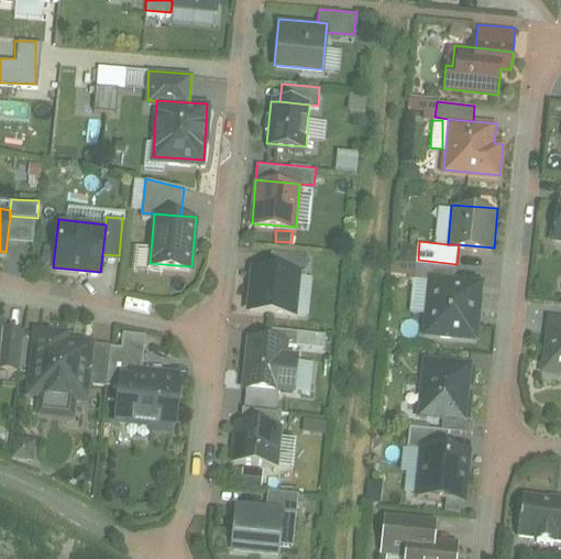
[(273,250),(271,265),(299,269),(307,270),(309,254),(273,250)]
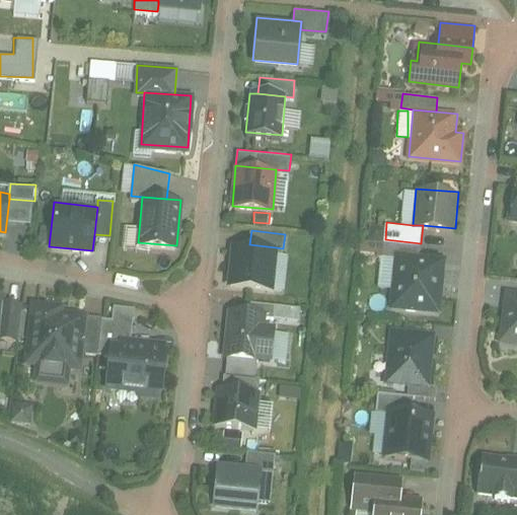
[(385,239),(383,253),(395,254),(420,256),(421,243),(385,239)]
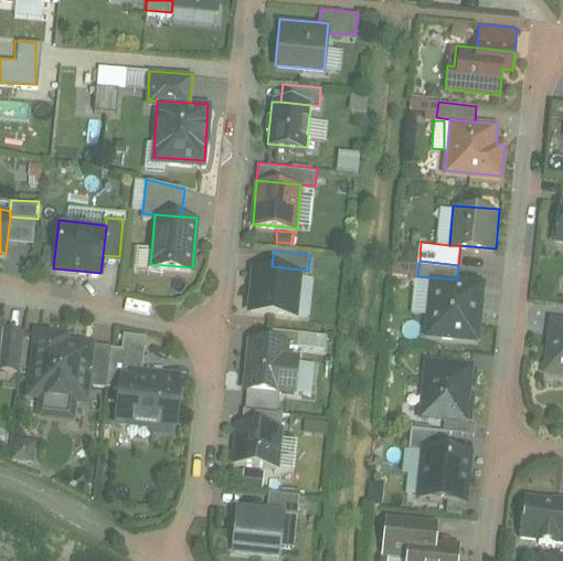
[(253,265),(248,310),(296,315),(300,270),(272,266),(253,265)]
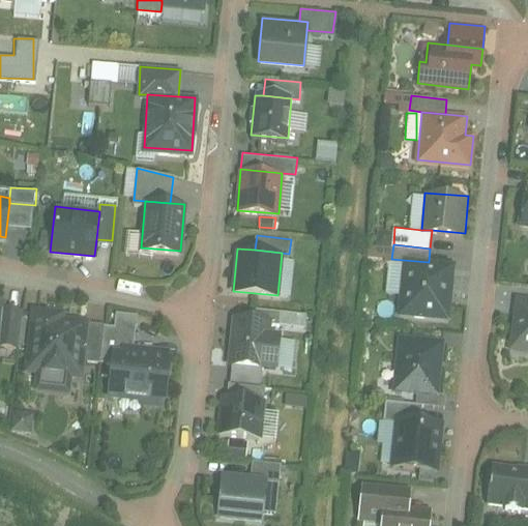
[(429,262),(404,260),(400,313),(449,317),(455,265),(429,262)]
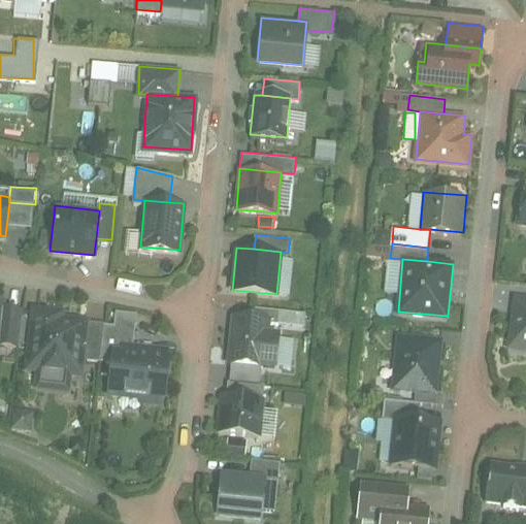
[(525,301),(514,300),(507,347),(525,349),(525,301)]
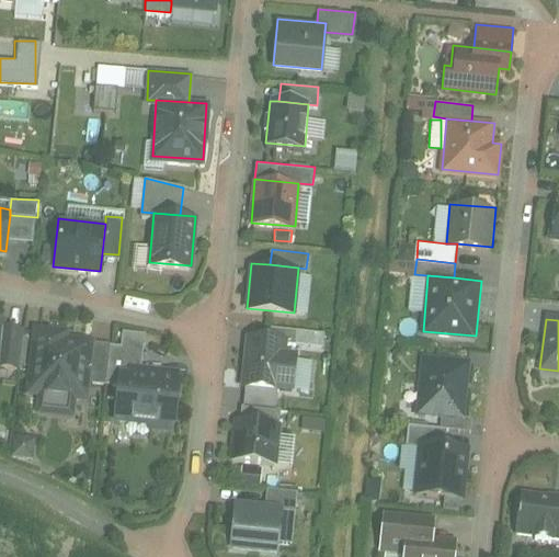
[(22,327),(0,325),(0,324),(0,364),(18,366),(22,327)]
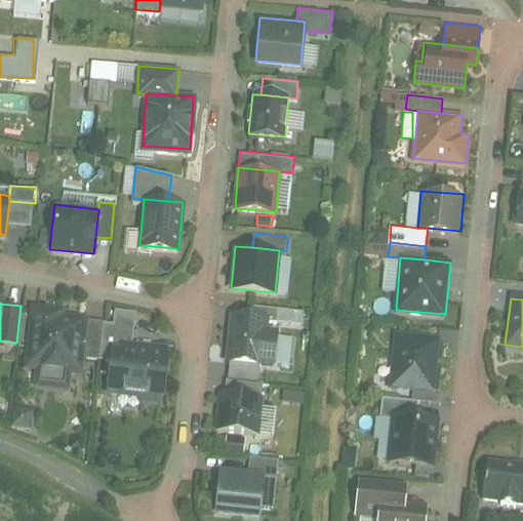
[(66,307),(31,303),(25,364),(38,366),(37,379),(66,383),(68,370),(80,371),(82,357),(85,318),(86,316),(65,314),(66,307)]
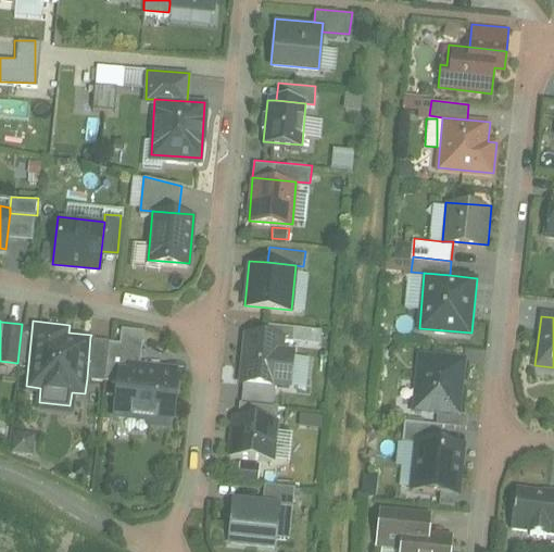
[(268,323),(267,337),(285,338),(294,339),(296,326),(268,323)]
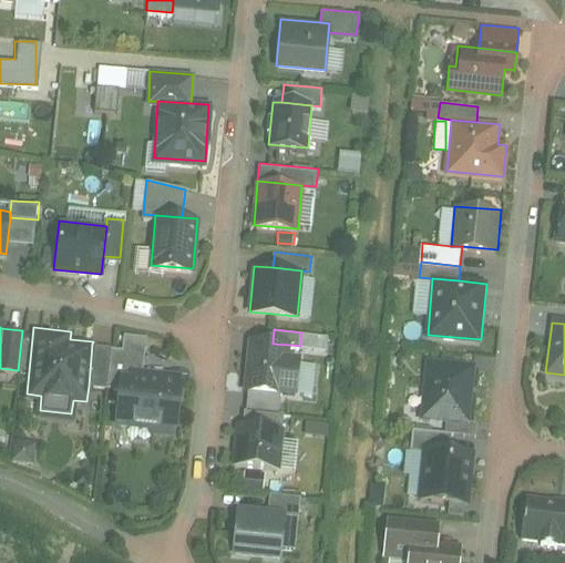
[(124,347),(110,346),(106,387),(121,388),(122,371),(143,374),(146,335),(125,333),(124,347)]
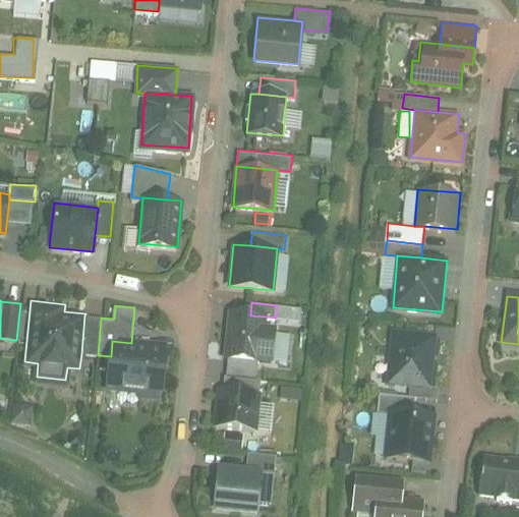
[(262,361),(267,317),(250,316),(227,313),(223,357),(262,361)]
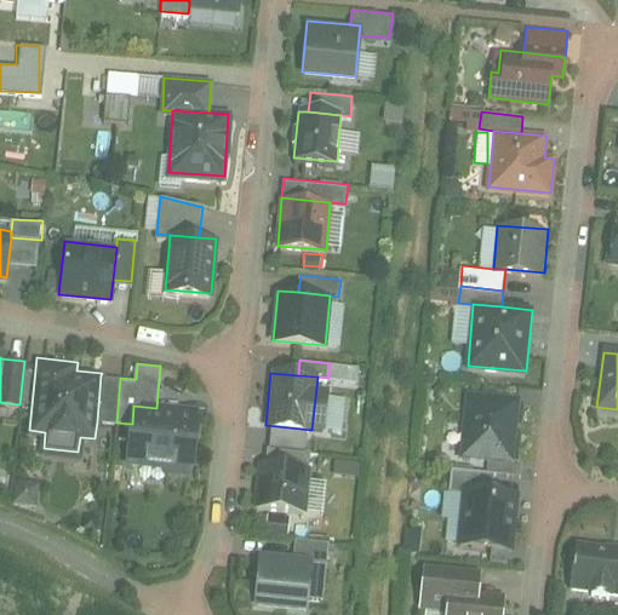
[(101,375),(97,421),(116,423),(120,378),(101,375)]
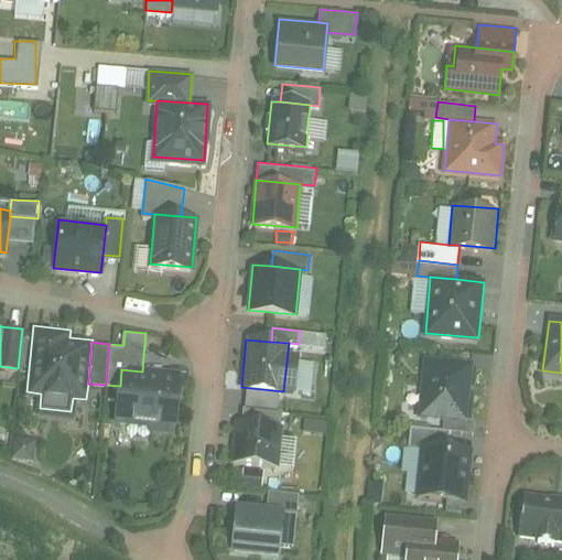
[(471,361),(424,356),(420,415),(444,416),(465,418),(471,361)]
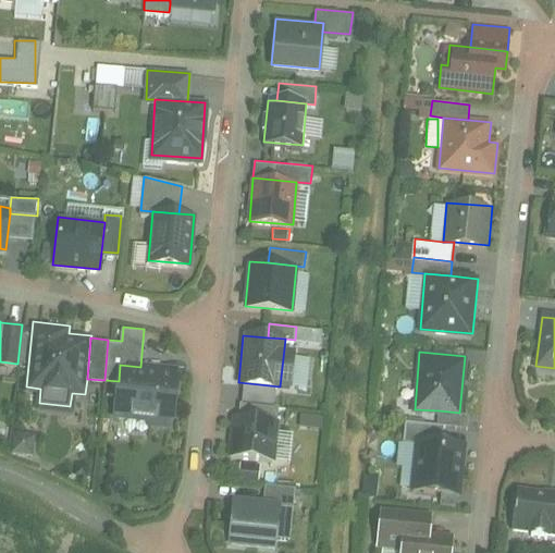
[(175,369),(140,367),(120,365),(119,381),(115,418),(171,422),(175,369)]
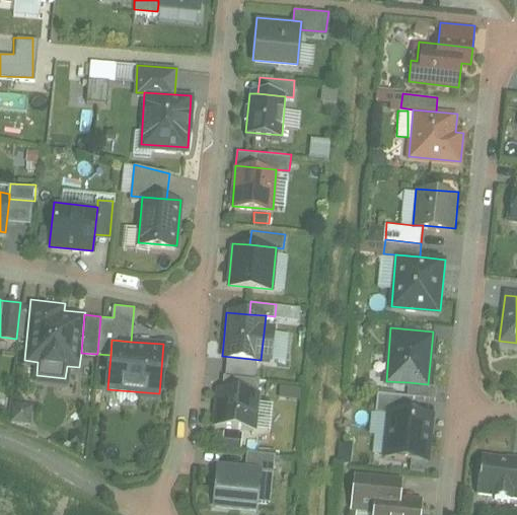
[(224,375),(223,390),(256,392),(259,377),(224,375)]
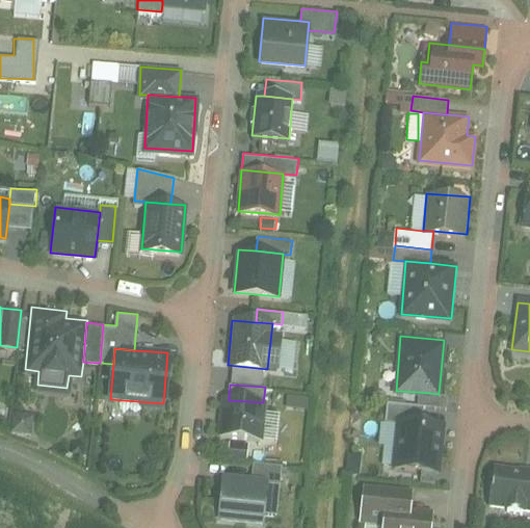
[(419,392),(418,406),(423,406),(448,408),(449,394),(439,394),(419,392)]
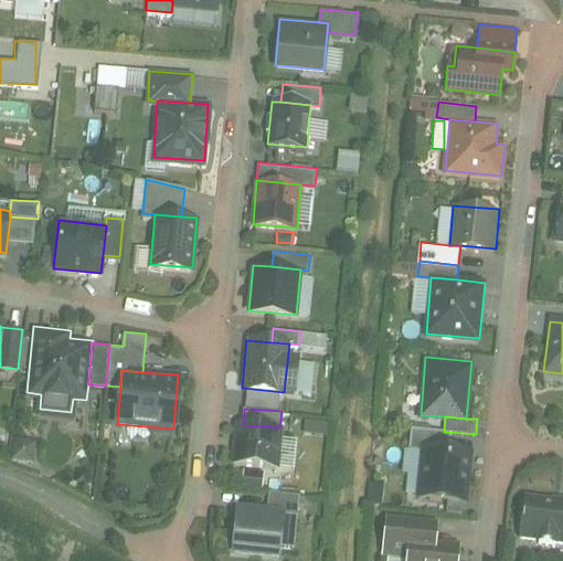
[(235,424),(232,465),(277,468),(279,427),(243,425),(235,424)]
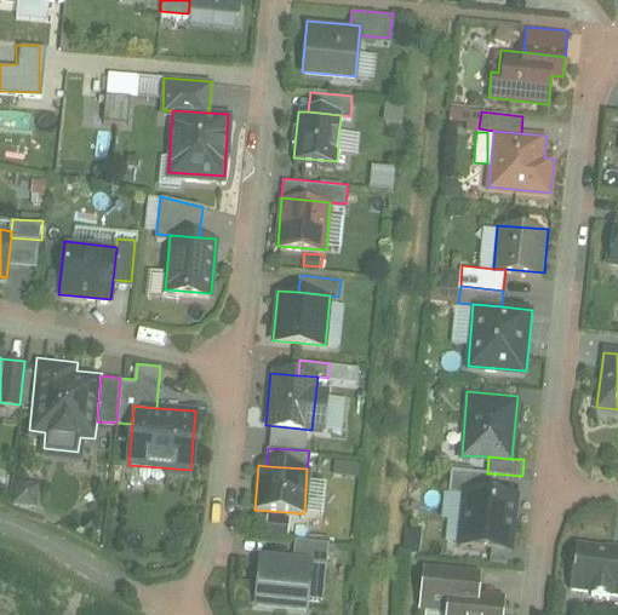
[(487,473),(453,470),(451,490),(465,492),(492,494),(493,473),(487,473)]
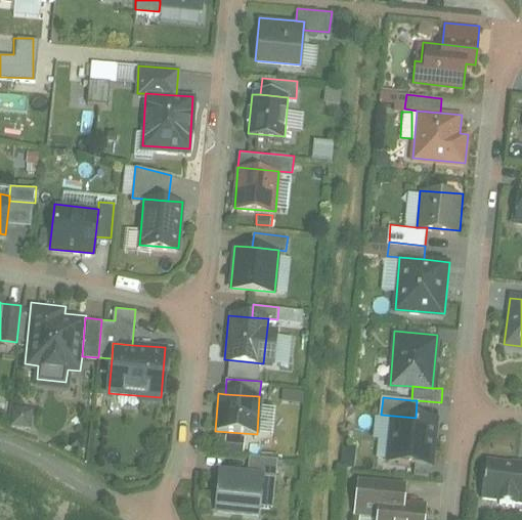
[(416,418),(393,416),(389,466),(427,469),(431,419),(416,418)]
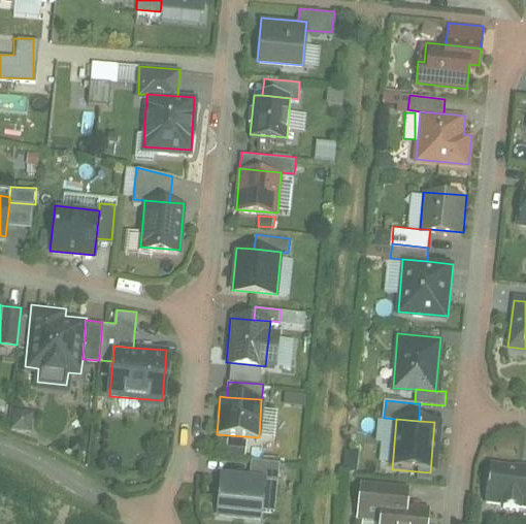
[(252,461),(251,477),(263,478),(260,513),(274,514),(280,464),(252,461)]
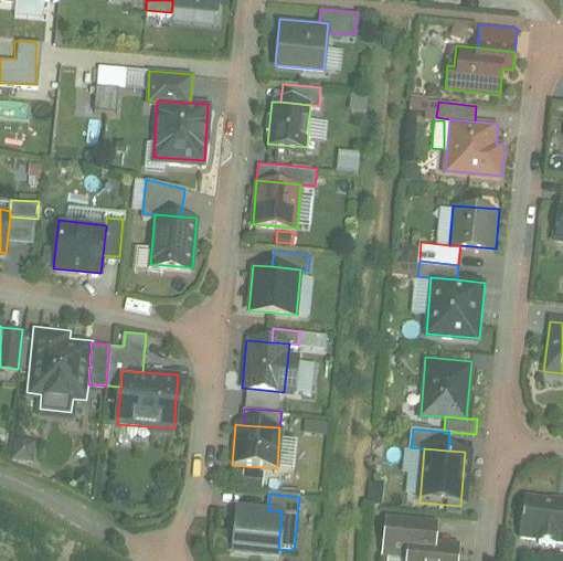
[(562,501),(524,497),(520,536),(537,538),(535,542),(556,544),(558,541),(562,541),(562,501)]
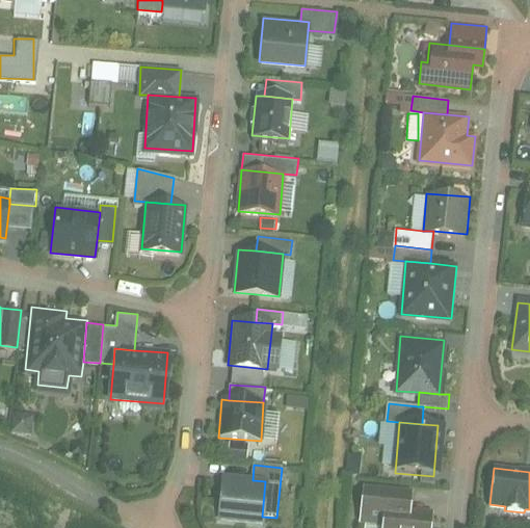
[(222,477),(219,519),(261,523),(262,517),(265,481),(253,480),(222,477)]
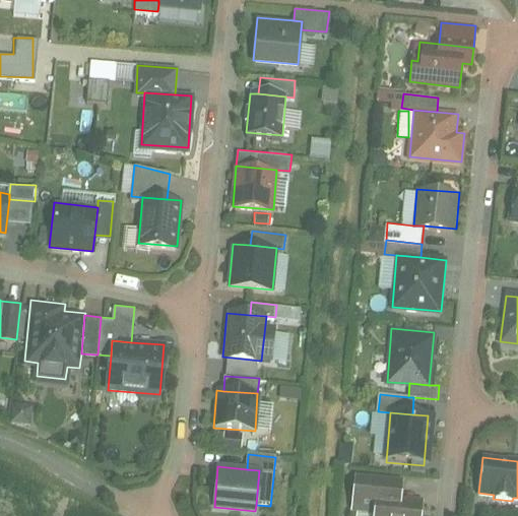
[(375,498),(399,500),(400,479),(355,476),(353,510),(373,511),(375,498)]
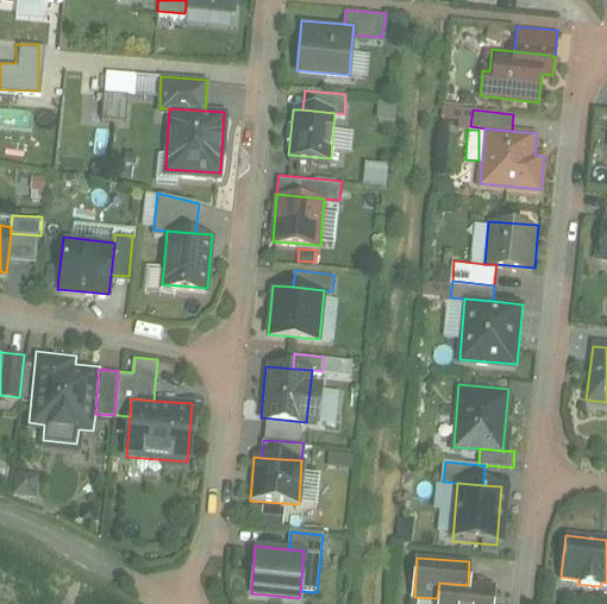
[(437,603),(490,603),(492,586),(468,585),(439,583),(437,598),(437,603)]
